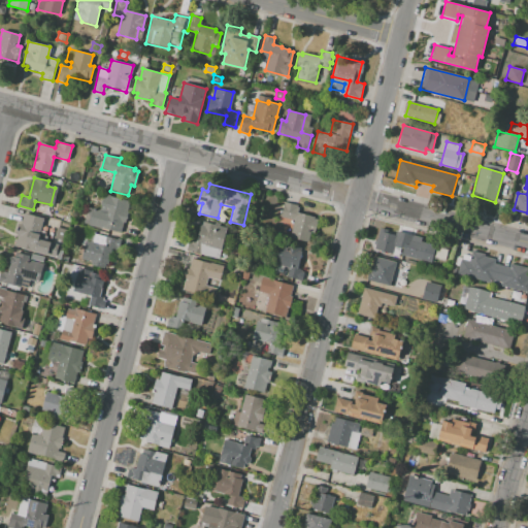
[(104,195),(130,201),(122,233),(89,224),(93,207),(100,209),(104,195)]
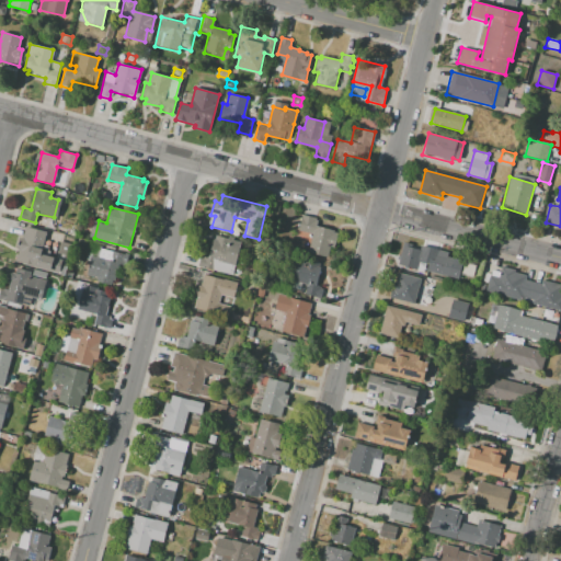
[(308,253),(312,233),(298,230),(301,214),(316,218),(316,220),(318,220),(317,226),(334,230),(333,232),(338,233),(334,248),(330,247),(328,258),(308,253)]
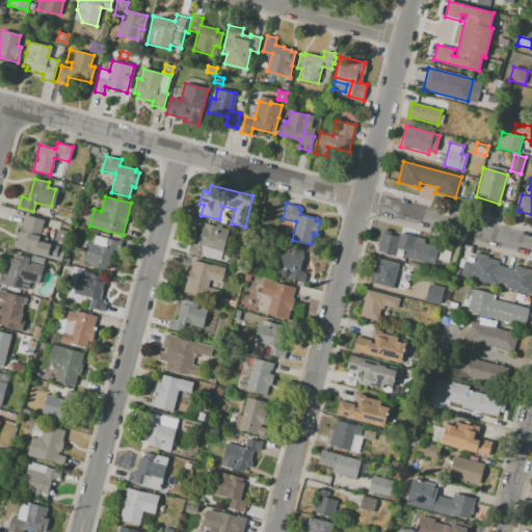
[(24,215),(21,227),(18,225),(15,237),(17,238),(15,248),(48,258),(51,244),(38,241),(44,220),(24,215)]
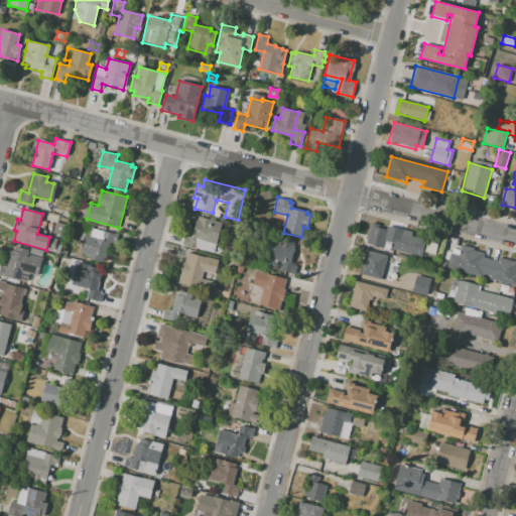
[(198,216),(222,222),(214,254),(181,245),(184,235),(192,237),(198,216)]
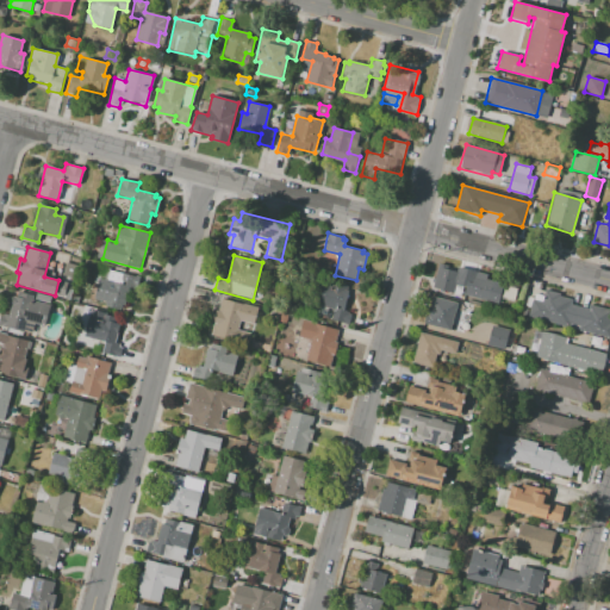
[(439,265),(433,288),(454,293),(456,285),(465,287),(464,294),(499,304),(504,285),(486,280),(487,275),(458,267),(458,269),(439,265)]
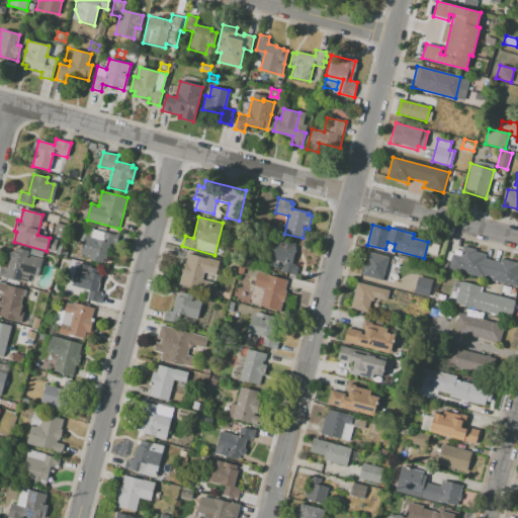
[(93,230),(118,236),(115,246),(109,244),(105,260),(102,259),(101,263),(88,260),(90,255),(80,253),(84,236),(91,237),(93,230)]
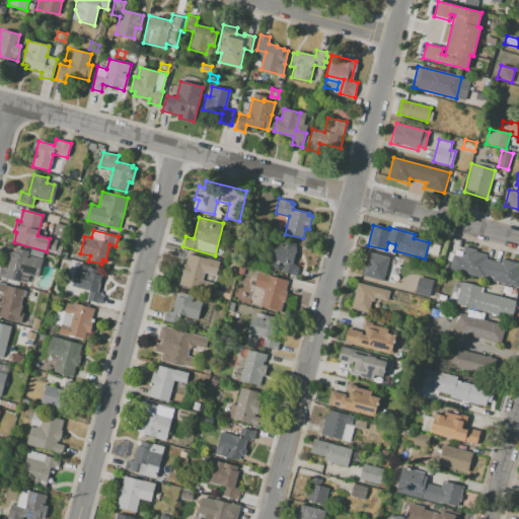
[(296,276),(282,273),(284,263),(270,260),(275,238),(296,243),(291,265),(299,266),(296,276)]
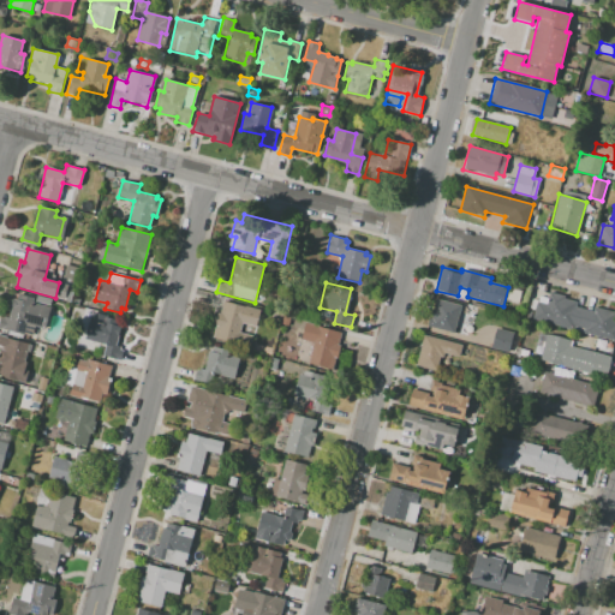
[(537,302),(532,320),(614,340),(614,327),(613,327),(614,317),(614,311),(593,308),(593,311),(575,306),(577,302),(563,298),(565,296),(549,292),(547,304),(537,302)]
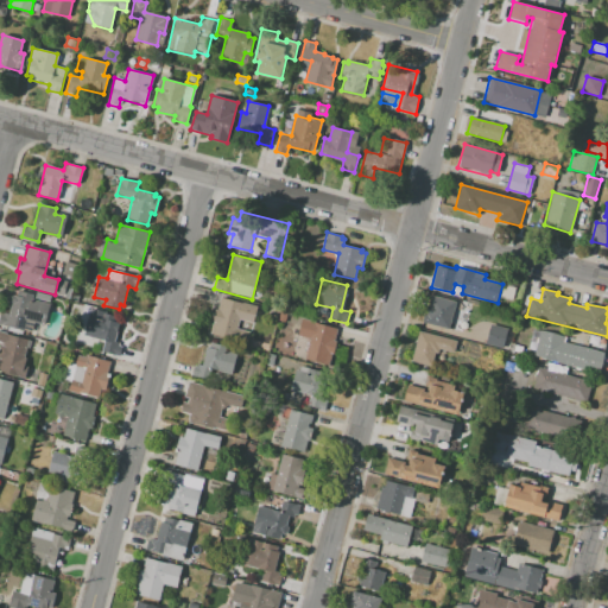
[(17,291),(16,296),(11,295),(10,303),(12,304),(10,314),(0,311),(0,324),(24,330),(26,321),(44,325),(49,303),(32,299),(33,295),(17,291)]
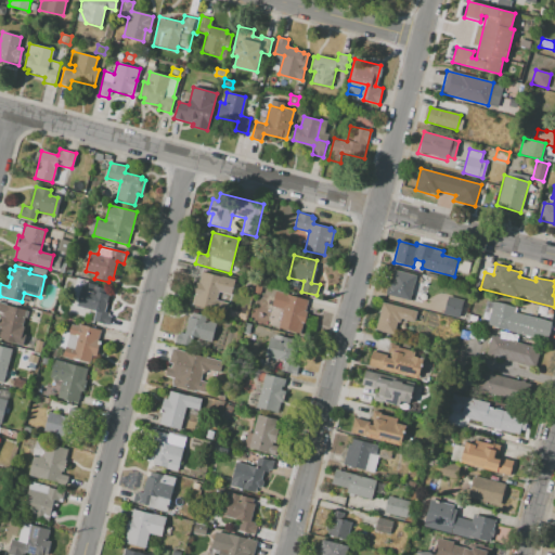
[(394,270),(416,275),(410,300),(385,294),(387,285),(389,286),(394,270)]
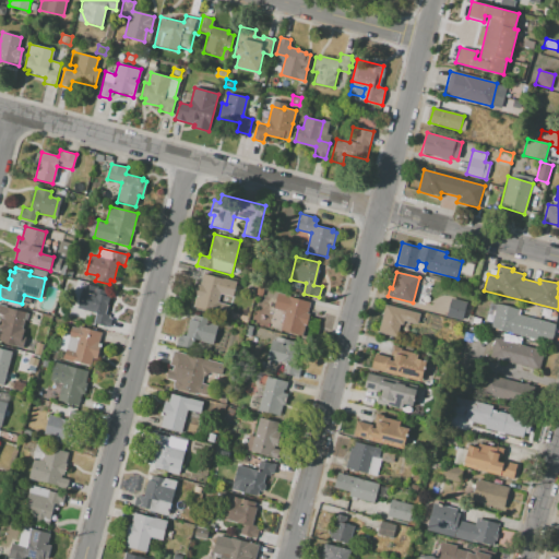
[(202,273),(237,282),(233,297),(219,294),(217,302),(229,306),(226,318),(192,309),(202,273)]
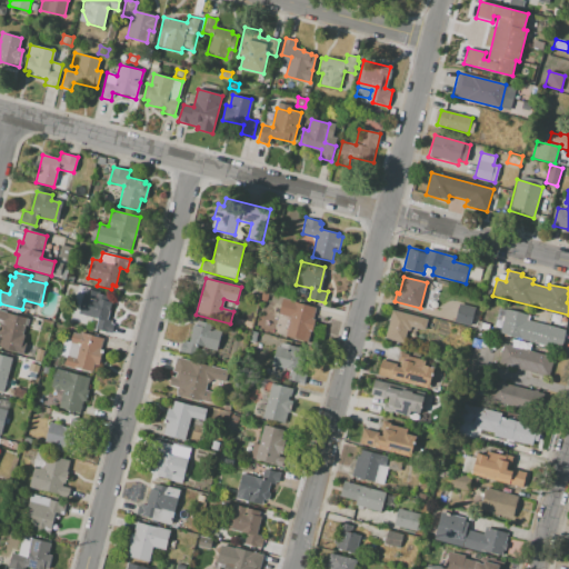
[(78,312),(79,313),(83,296),(95,298),(96,295),(112,298),(110,303),(122,306),(118,323),(112,322),(110,333),(95,329),(97,319),(92,318),(90,329),(75,326),(78,312)]
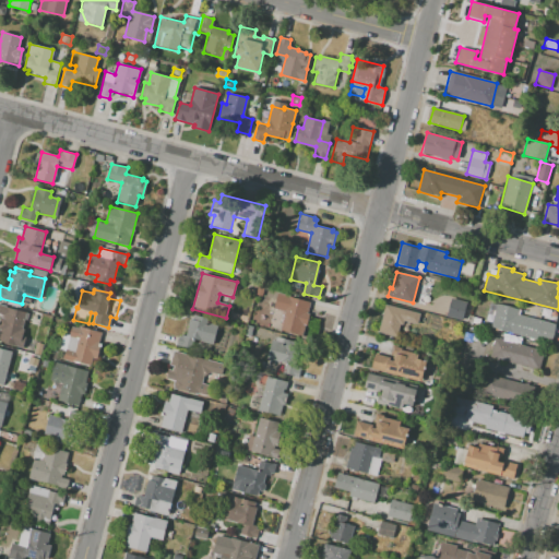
[(277,293),(289,295),(288,297),(310,302),(308,313),(309,314),(307,325),(305,325),(302,335),(280,331),(285,311),(273,309),(277,293)]
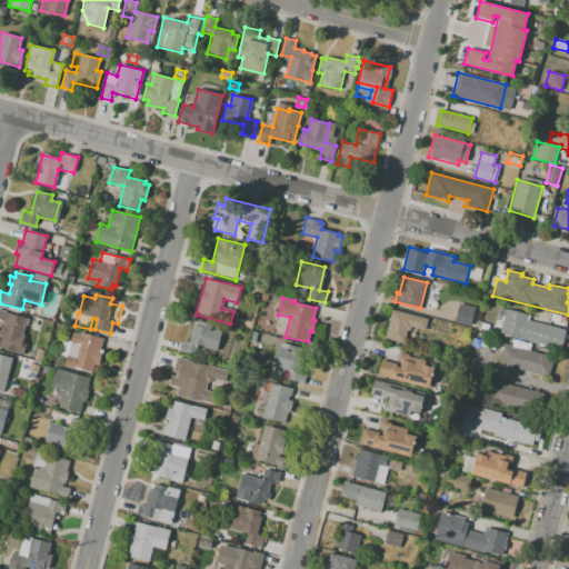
[(458,303),(476,308),(471,328),(452,322),(458,303)]
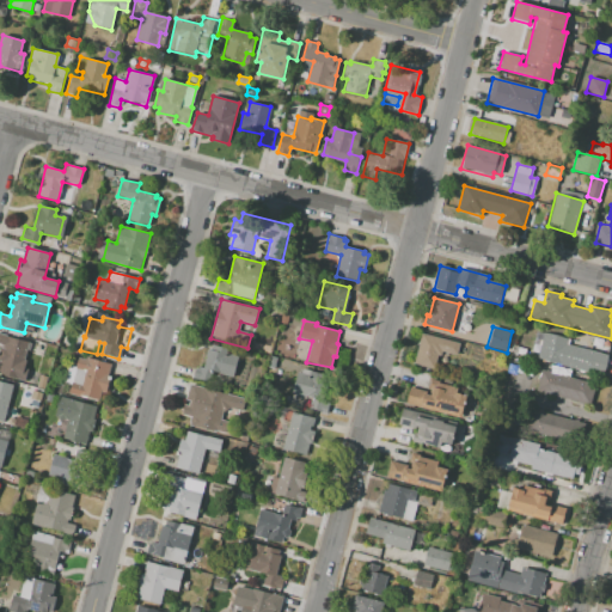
[(422,332),(459,342),(456,355),(442,352),(441,356),(439,355),(434,371),(414,366),(422,332)]
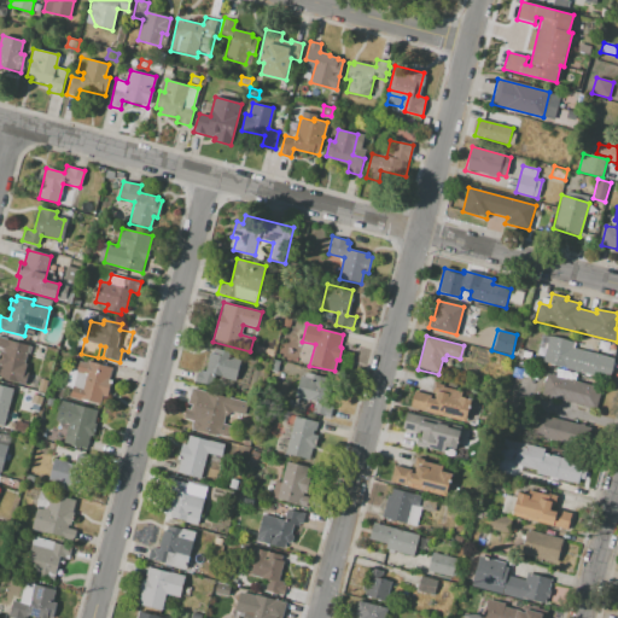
[(549,336),(542,362),(608,380),(613,359),(572,348),(573,343),(549,336)]
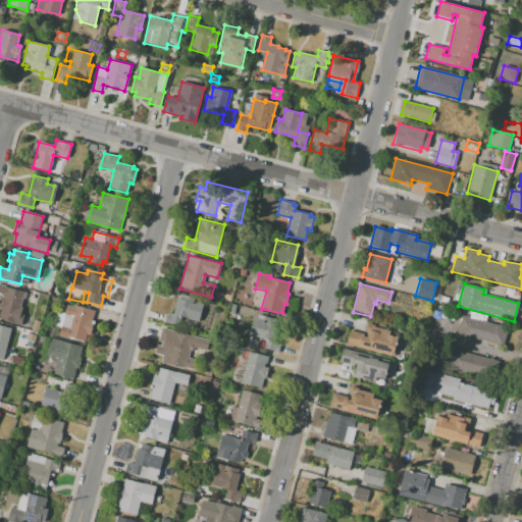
[(0,284),(24,292),(20,307),(22,308),(21,314),(23,315),(21,325),(0,319),(0,297),(2,297),(3,295),(0,294),(0,284)]
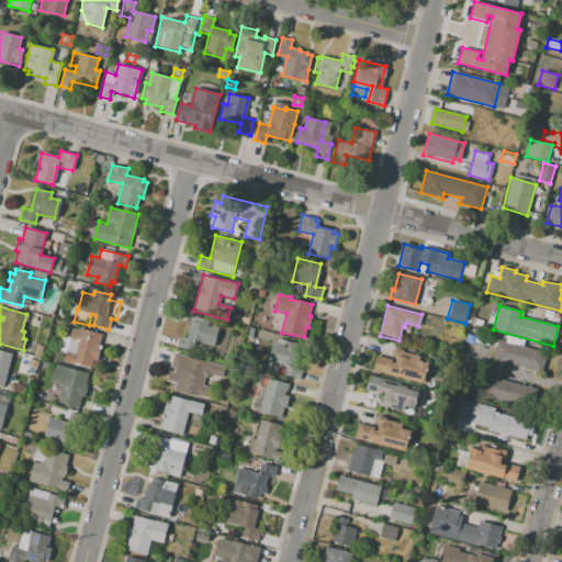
[(192,315),(187,339),(179,337),(177,346),(212,355),(217,328),(206,326),(209,319),(192,315)]
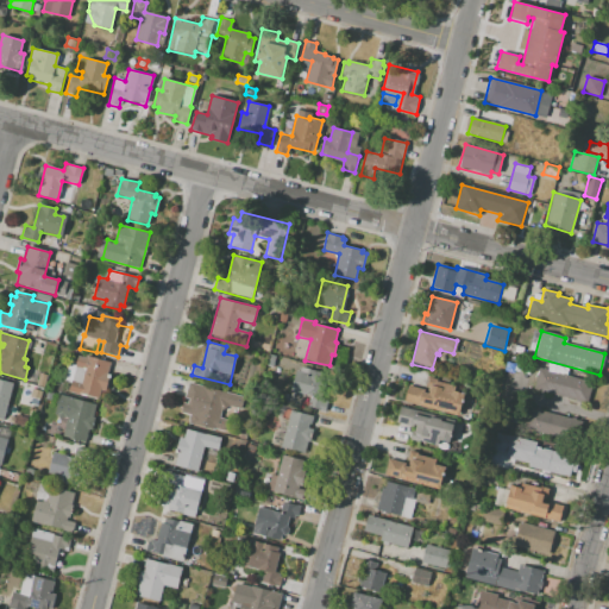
[(77,357),(87,359),(87,357),(110,362),(106,375),(110,376),(106,390),(101,389),(99,399),(68,391),(71,381),(82,383),(86,369),(75,366),(77,357)]
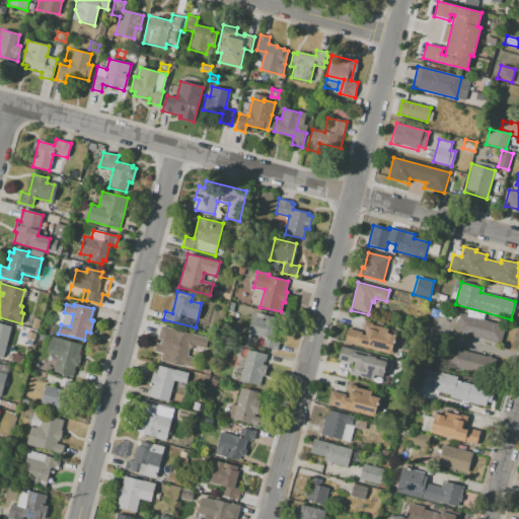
[(247,334),(252,316),(255,316),(256,312),(279,318),(274,340),(279,341),(277,351),(263,348),(265,338),(247,334)]
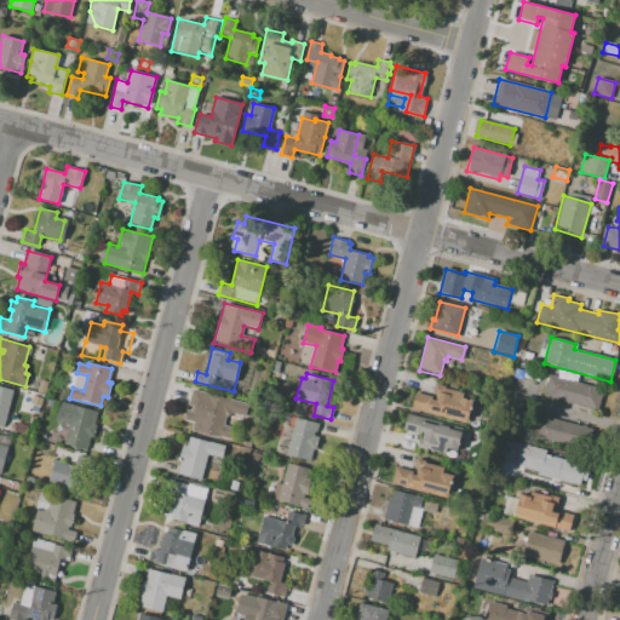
[(547,374),(603,390),(597,412),(541,396),(547,374)]
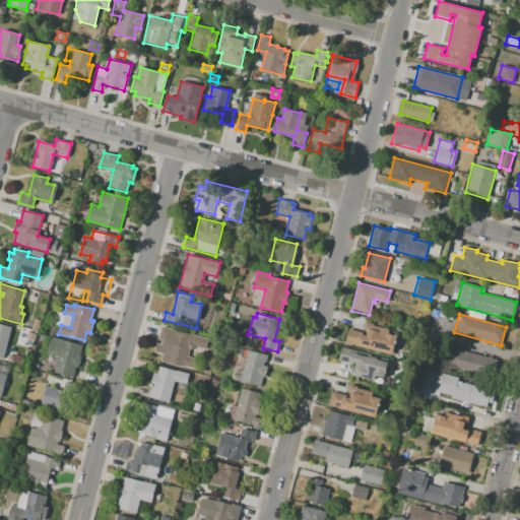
[(397,336),(392,356),(345,343),(349,329),(364,333),(367,322),(376,324),(377,321),(385,323),(383,328),(389,330),(388,334),(397,336)]
